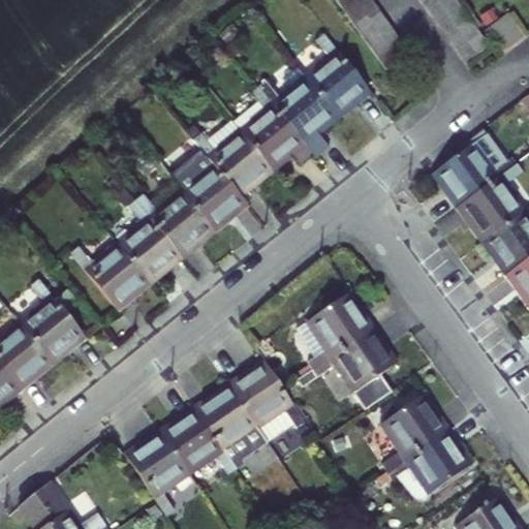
[(339,0),(336,2),(345,13),(363,0),(339,0)]
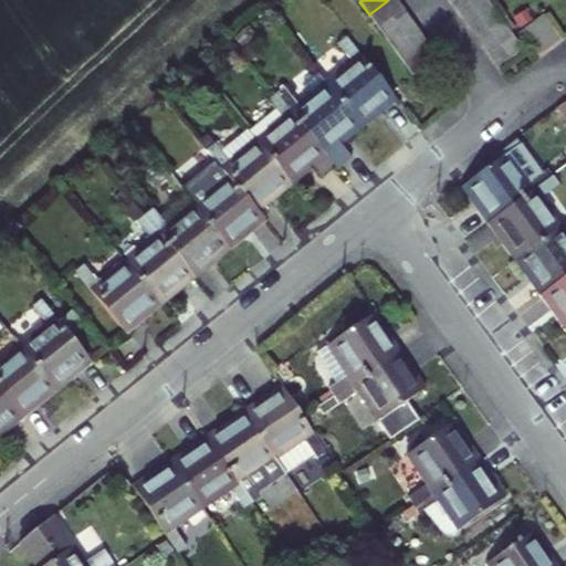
[(396,0),(388,0),(369,14),(378,27),(402,8),(396,0)]
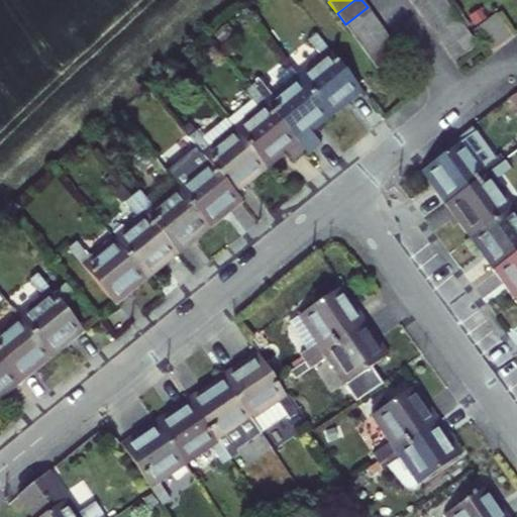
[(443,0),(425,0),(416,7),(424,17),(445,2),(443,0)]
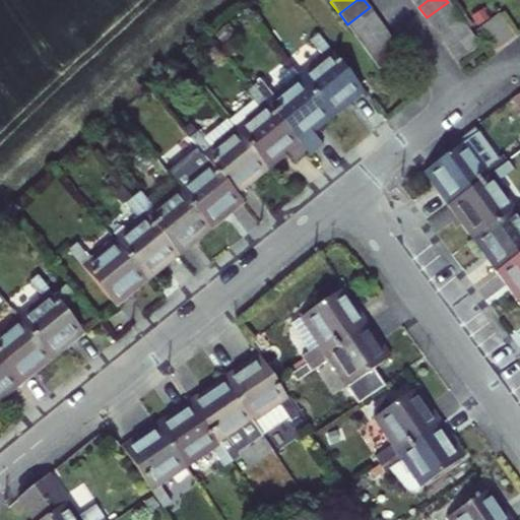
[(448,2),(427,17),(434,28),(456,12),(448,2)]
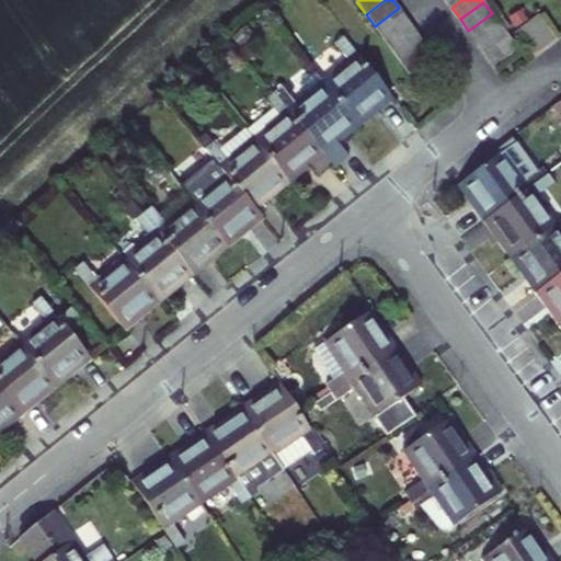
[(399,8),(375,26),(384,38),(408,21),(399,8)]
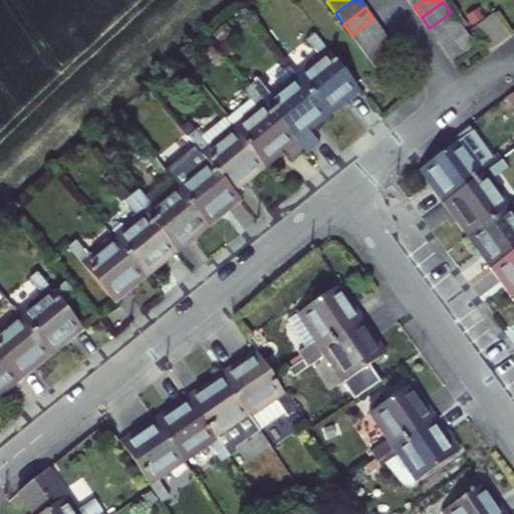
[(451,12),(429,28),(437,39),(459,23),(451,12)]
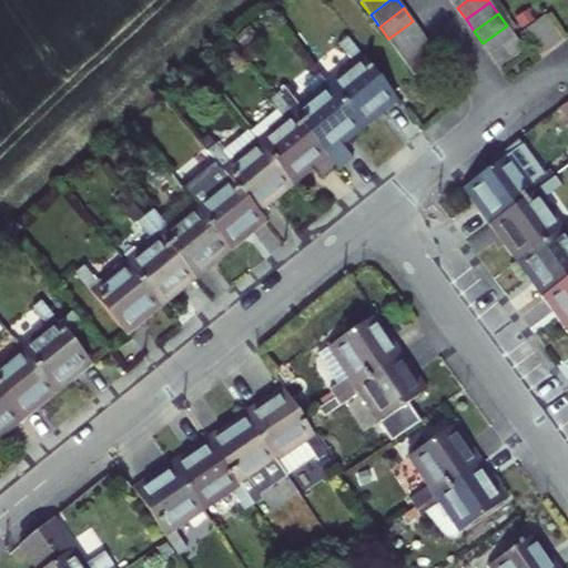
[(533,24),(550,49),(563,41),(545,16),(533,24)]
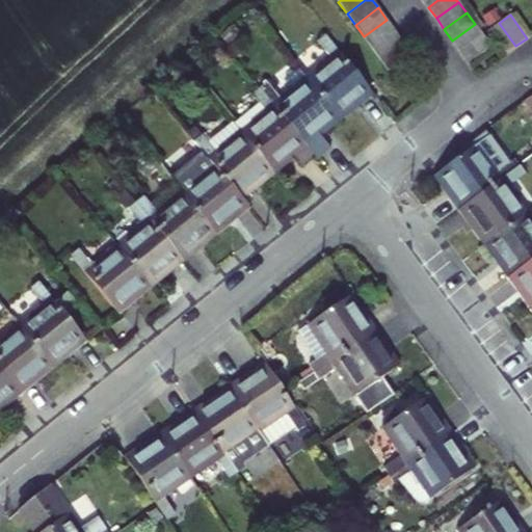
[(387,20),(364,36),(371,47),(395,30),(387,20)]
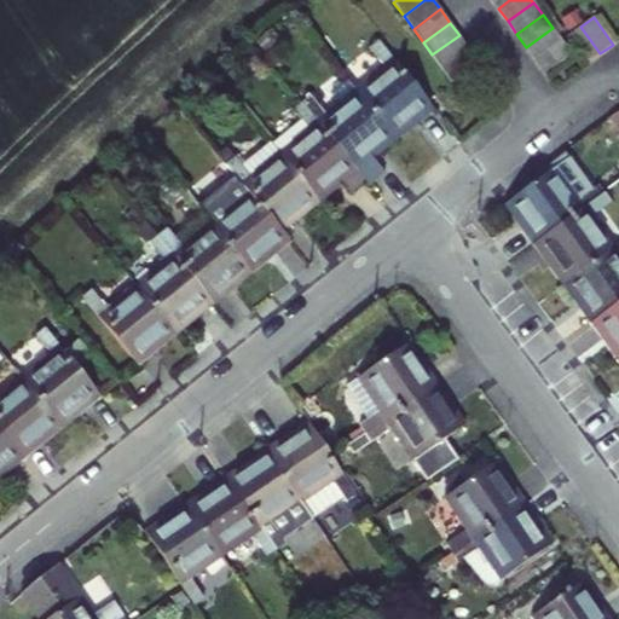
[(586,63),(600,53),(580,27),(567,36),(586,63)]
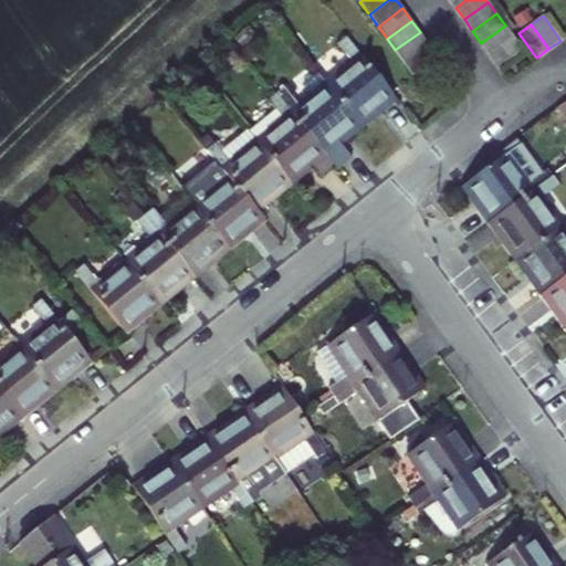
[(505,25),(481,43),(491,55),(514,39),(505,25)]
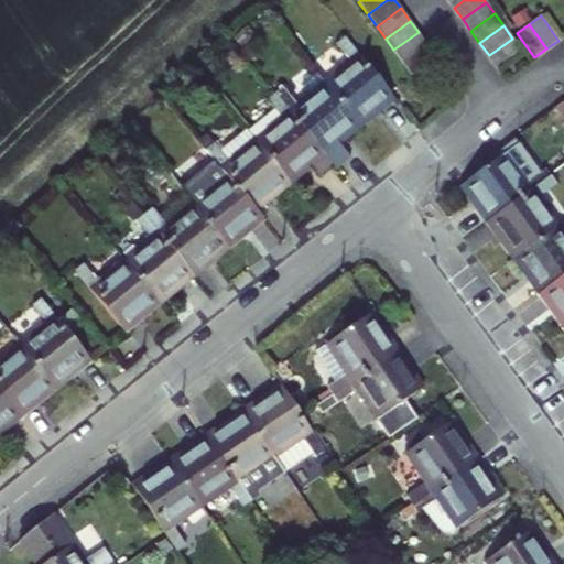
[(393,50),(402,62),(426,44),(419,32),(393,50)]
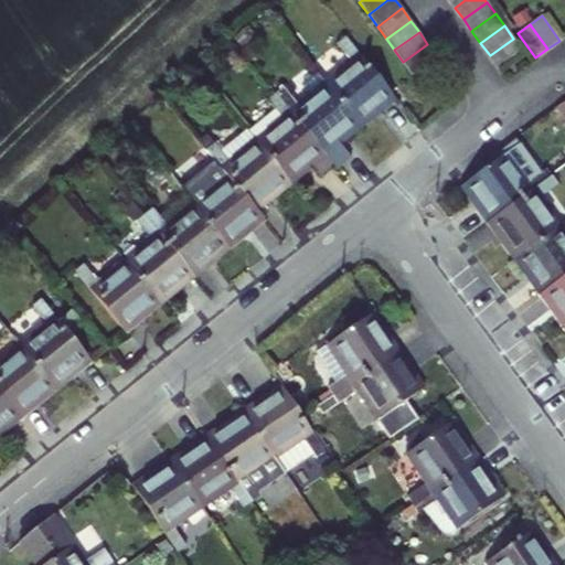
[(328,87),(358,125),(377,108),(381,113),(395,100),(344,38),(337,44),(351,61),(339,72),(342,75),(328,87)]
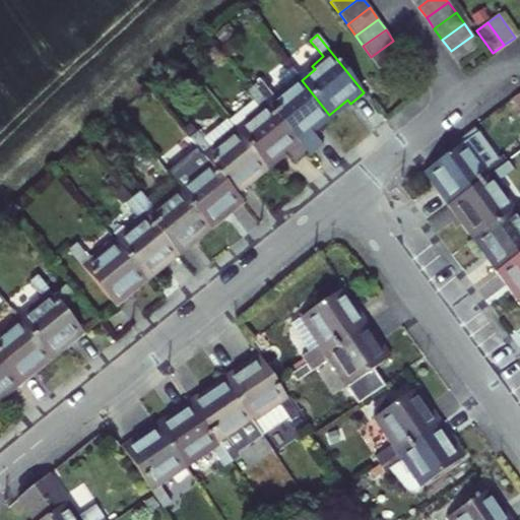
[(472,36),(451,51),(459,62),(480,46),(472,36)]
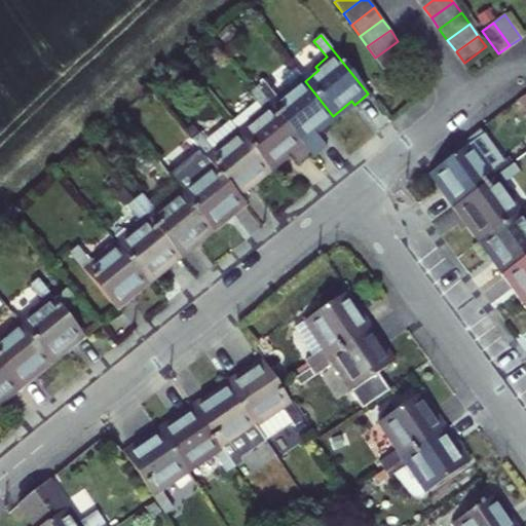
[(398,41),(375,58),(383,70),(407,52),(398,41)]
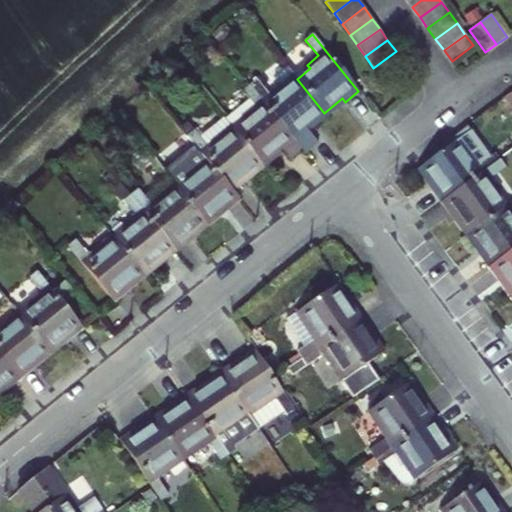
[(250,85),(296,142),(308,132),(305,128),(324,113),(297,79),(287,67),(273,78),(280,87),(270,94),(257,79),(250,85)]
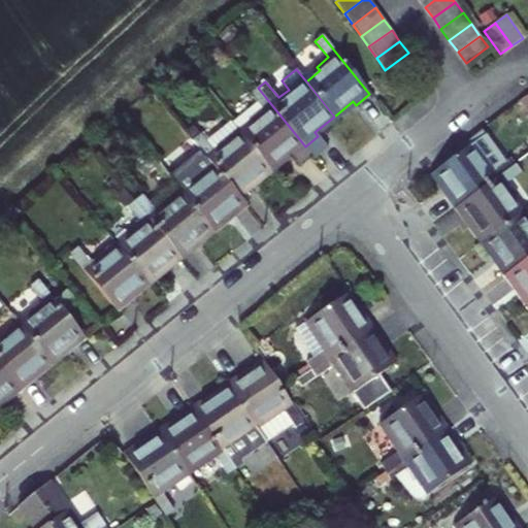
[(232,122),(269,169),(289,153),(295,161),(308,151),(305,146),(258,88),(227,116),(232,122)]
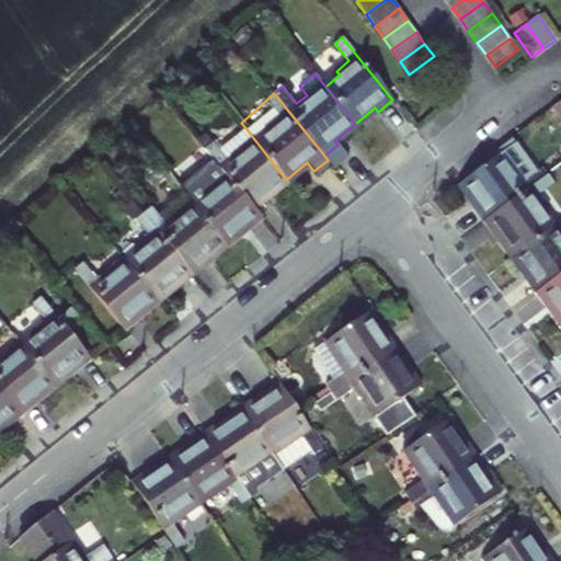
[(560,103),(551,111),(560,124),(560,103)]
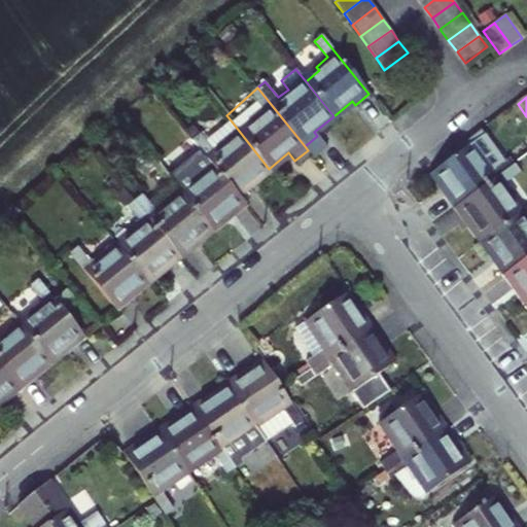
[(200,148),(240,199),(254,186),(251,183),(269,169),(232,121),(207,141),(201,134),(194,140),(200,148)]
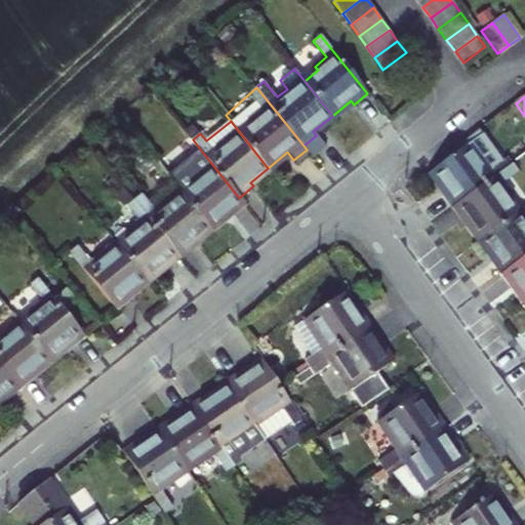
[(442,194),(451,207),(512,163),(507,157),(498,163),(479,136),(432,171),(446,191),(442,194)]
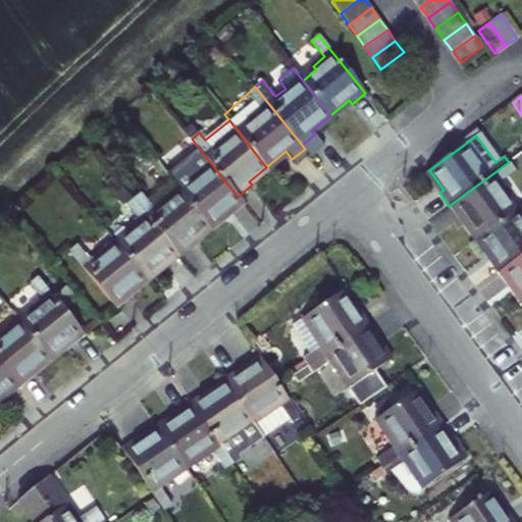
[(181,193),(208,226),(227,211),(230,214),(244,204),(238,197),(198,147),(165,172),(171,180),(181,193)]
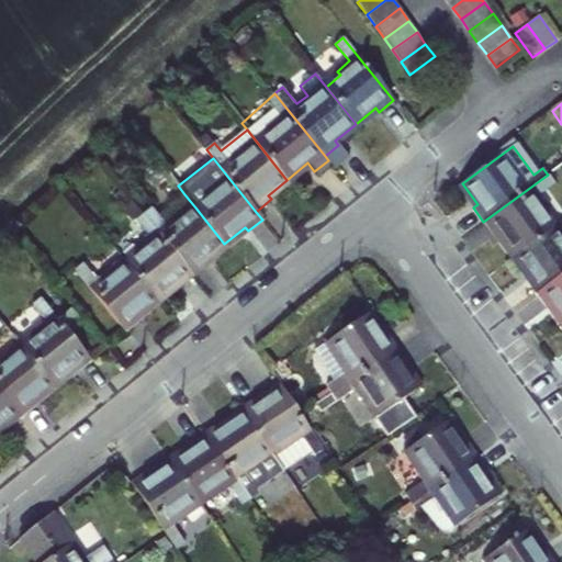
[(498,232),(515,255),(552,226),(541,210),(544,208),(537,195),(554,183),(548,175),(483,222),(493,236),(498,232)]
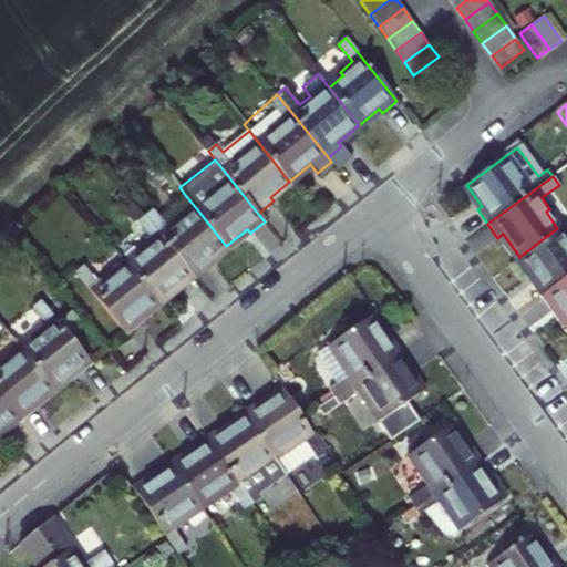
[(186,196),(158,218),(166,226),(178,217),(182,222),(197,209),(186,196)]
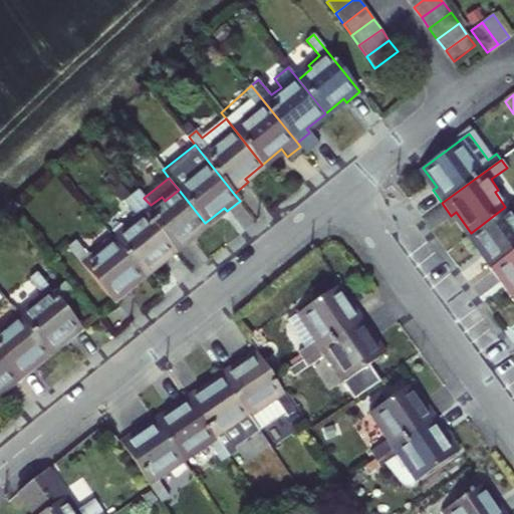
[(187,238),(205,223),(179,190),(165,201),(162,197),(151,205),(144,198),(139,190),(133,195),(178,252),(190,242),(187,238)]
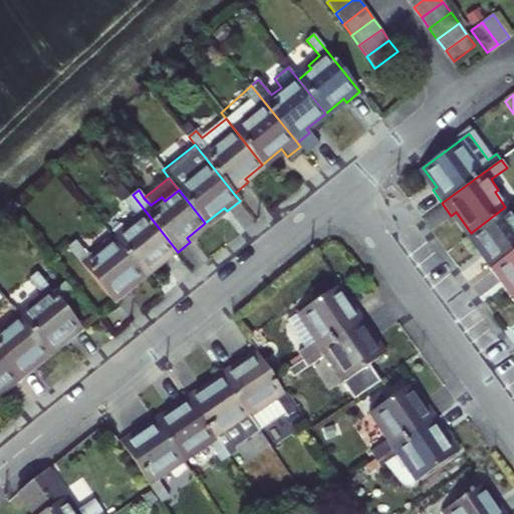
[(116,241),(143,273),(161,259),(165,262),(178,252),(133,195),(124,202),(137,217),(126,225),(130,229),(116,241)]
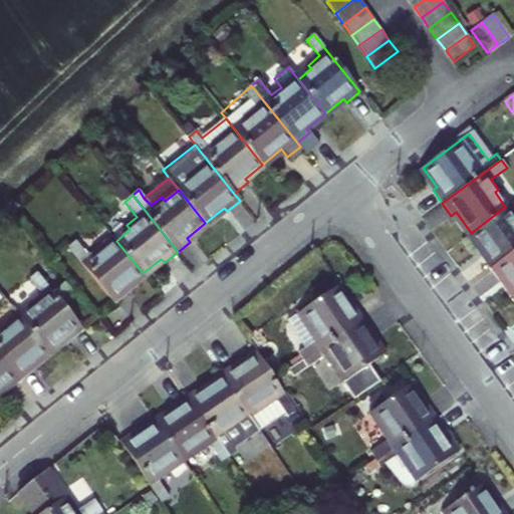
[(480,255),(490,268),(513,250),(513,218),(505,207),(471,233),(484,252),(480,255)]
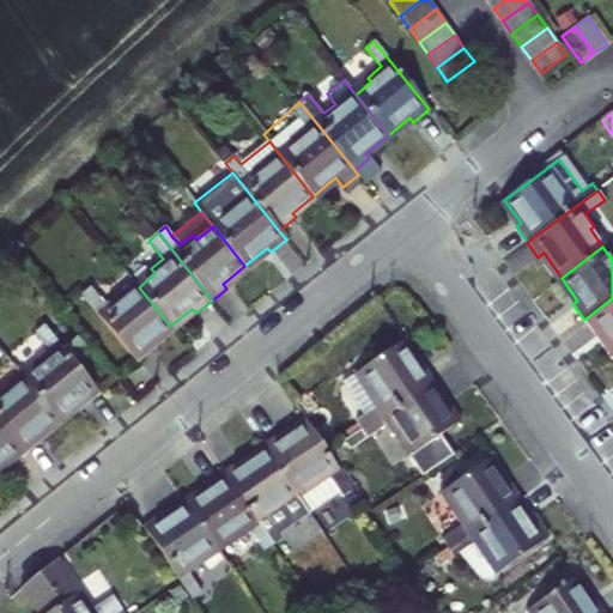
[(150,344),(170,326),(139,287),(122,299),(119,295),(105,305),(91,287),(83,295),(135,363),(153,349),(150,344)]
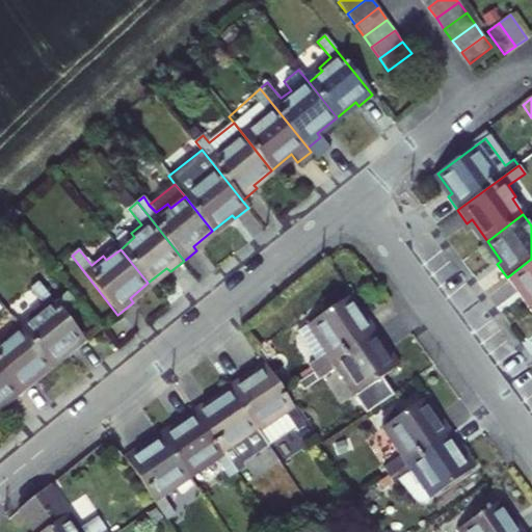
[(522,287),(531,301),(531,259),(507,277),(516,291),(522,287)]
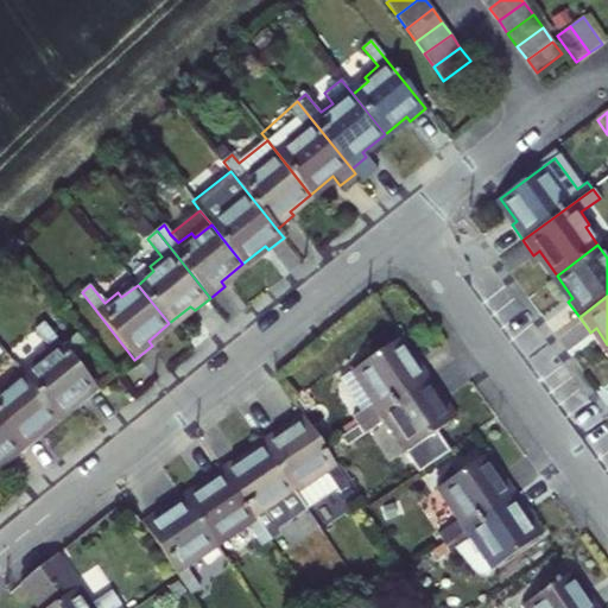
[(39,365),(24,377),(57,416),(78,398),(82,403),(99,390),(44,322),(35,330),(49,349),(36,360),(39,365)]
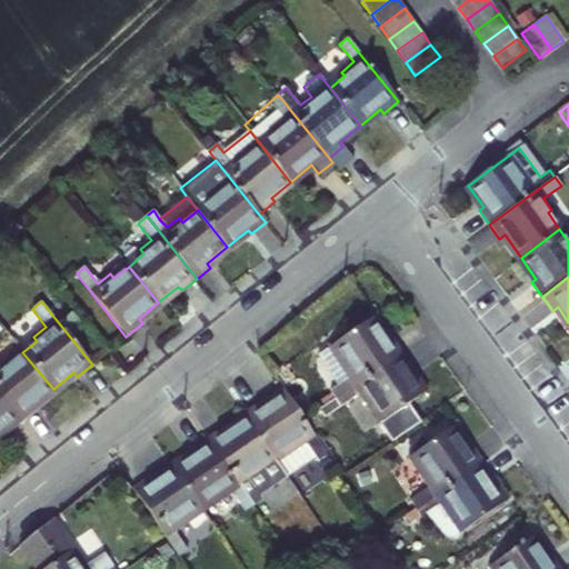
[(330,390),(336,398),(402,352),(391,337),(388,340),(371,317),(321,352),(341,382),(330,390)]
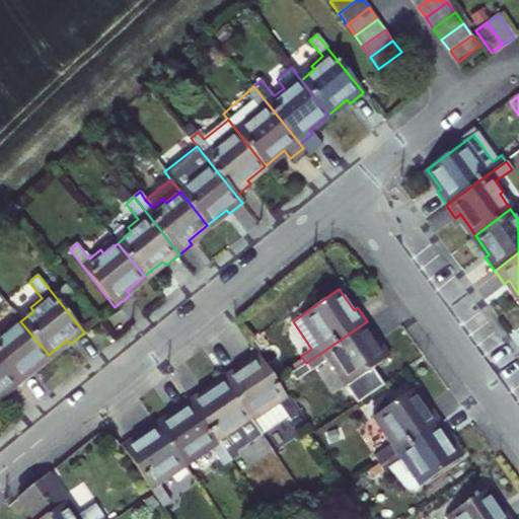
[(0,360),(20,385),(33,375),(29,370),(49,355),(20,321),(7,331),(4,328),(0,331),(0,360)]
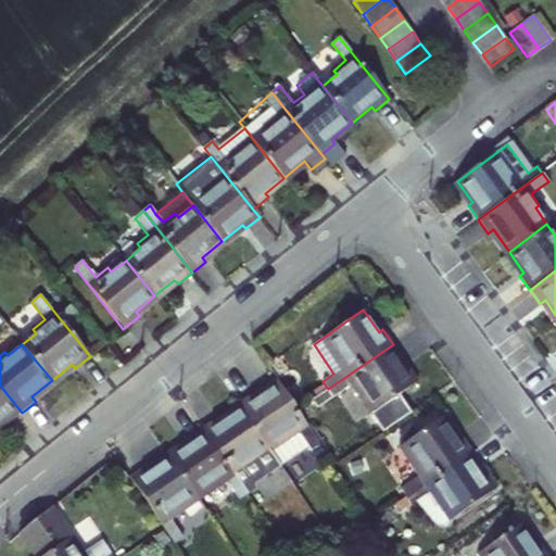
[(393,344),(328,389),(335,399),(353,386),(361,397),(366,394),(377,409),(414,383),(399,361),(403,358),(393,344)]
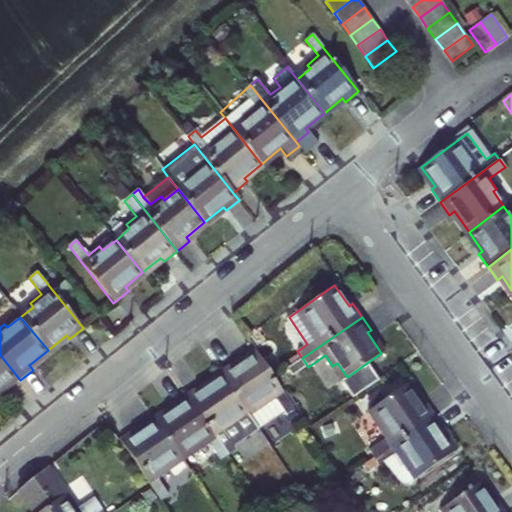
[(224,375),(248,411),(261,402),(265,405),(276,398),(288,415),(296,410),(254,347),(239,359),(242,363),(224,375)]
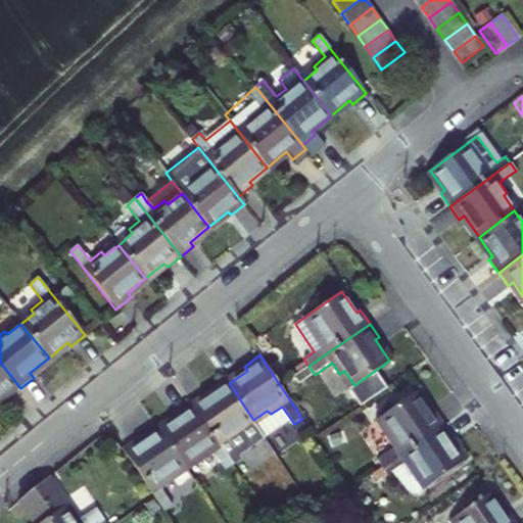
[(0,397),(4,394),(7,398),(20,388),(0,363),(0,397)]
